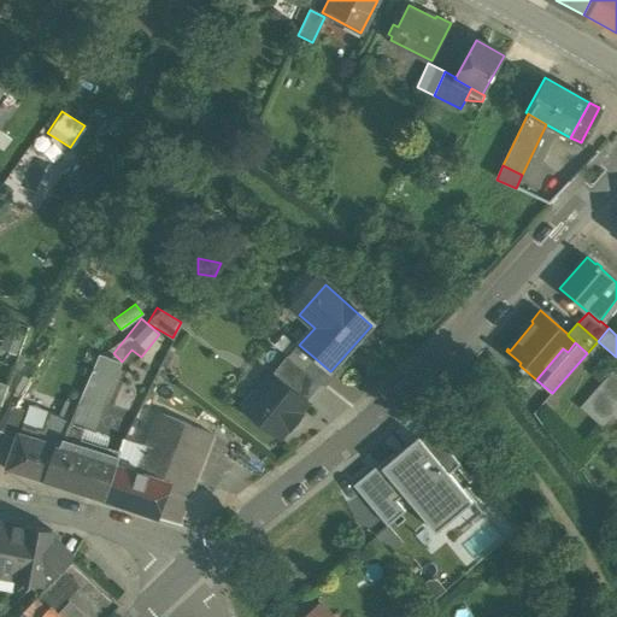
[(287,356),(272,374),(306,401),(321,383),(303,369),(287,356)]
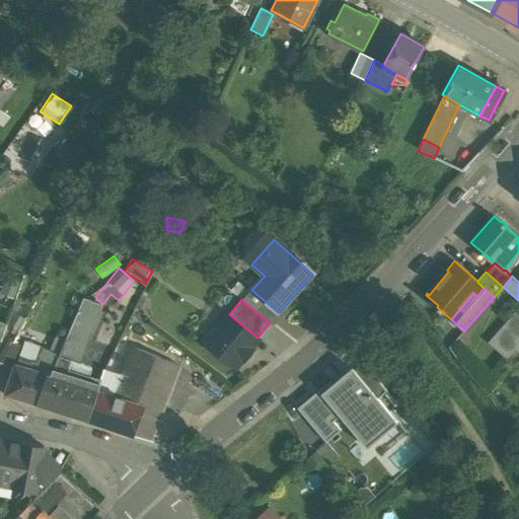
[(60,355),(59,358),(75,365),(101,306),(83,300),(60,355)]
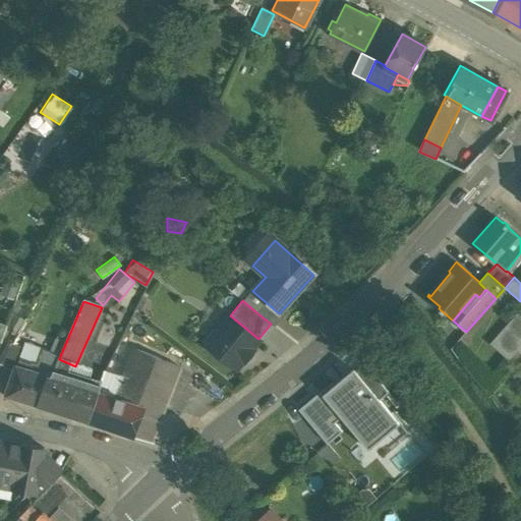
[(279,313),(265,301),(255,311),(271,324),(275,327),(284,316),(280,312),(279,313)]
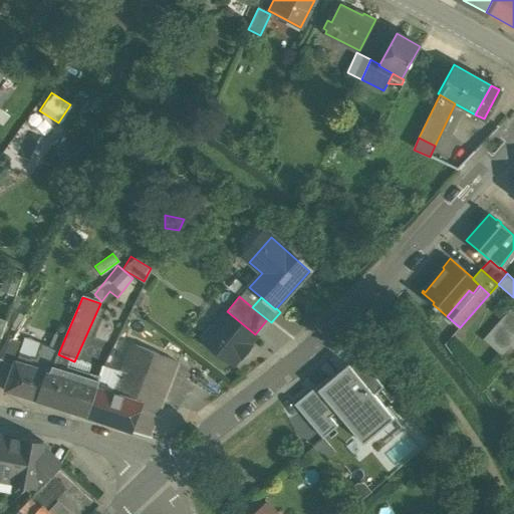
[(513,354),(513,315),(508,310),(481,341),(506,363),(513,354)]
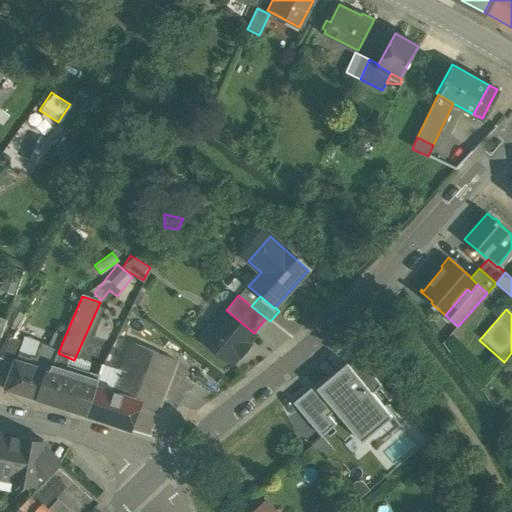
[(254,333),(226,310),(201,340),(230,363),(237,354),(240,356),(249,344),(247,342),(254,333)]
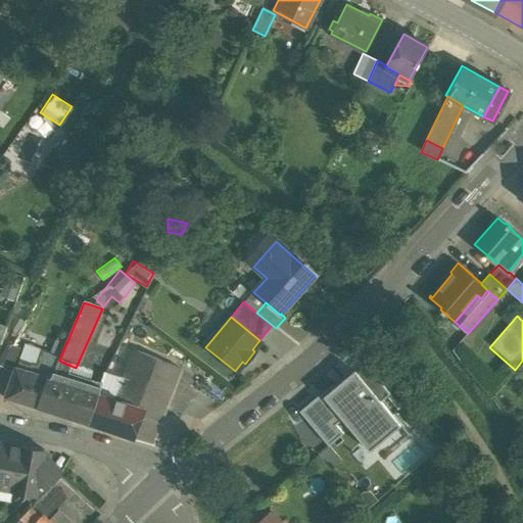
[(13,345),(0,368),(12,373),(13,369),(16,370),(20,361),(25,351),(13,345)]
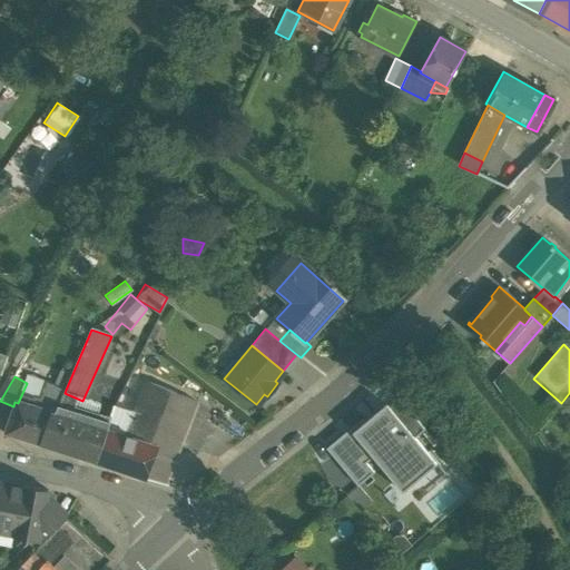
[(197,402),(150,383),(146,392),(167,402),(157,429),(183,439),(197,402)]
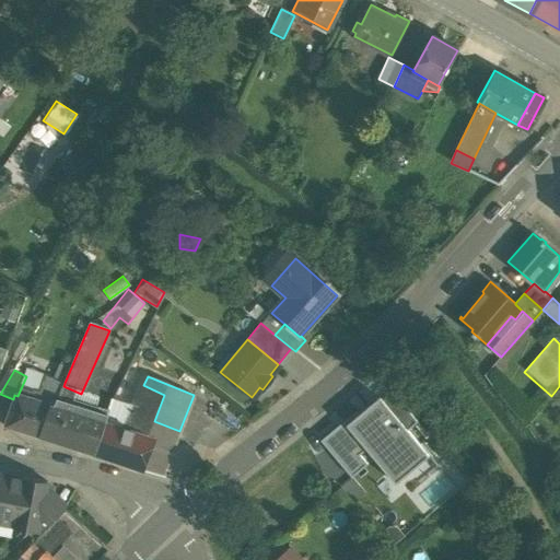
[(65,383),(50,377),(44,393),(58,397),(63,386),(65,383)]
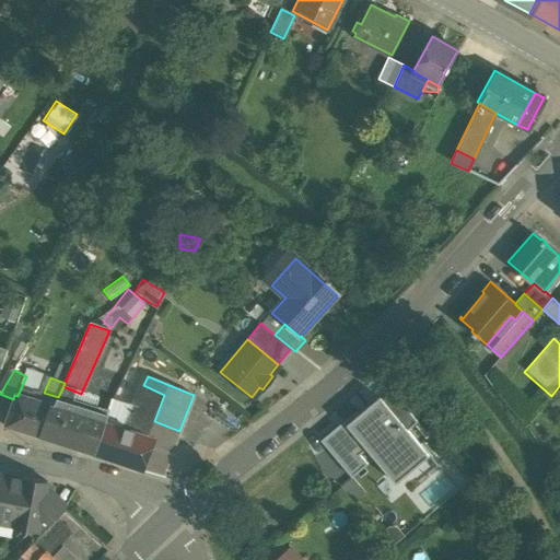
[(143,385),(130,410),(154,421),(164,395),(143,385)]
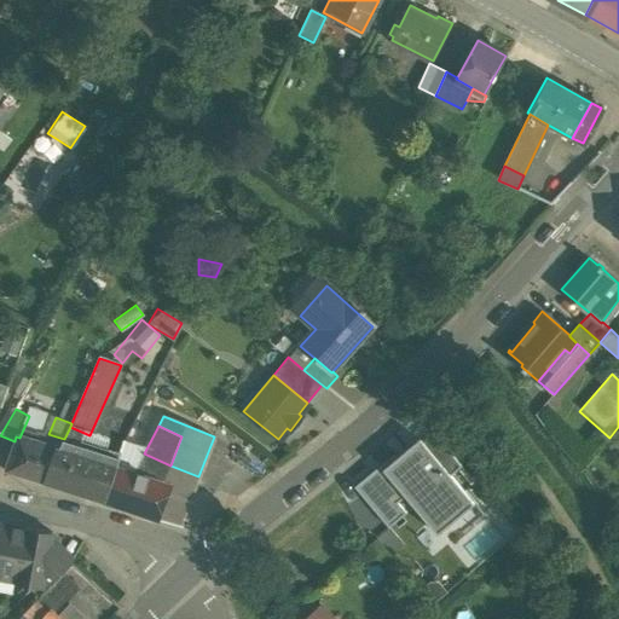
[(39,432),(24,427),(19,438),(34,443),(39,432)]
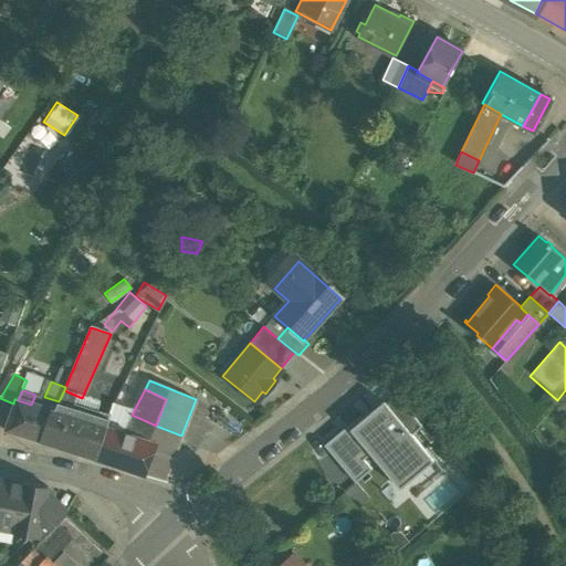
[(44,397),(35,395),(31,405),(50,410),(54,411),(58,404),(59,401),(44,397)]
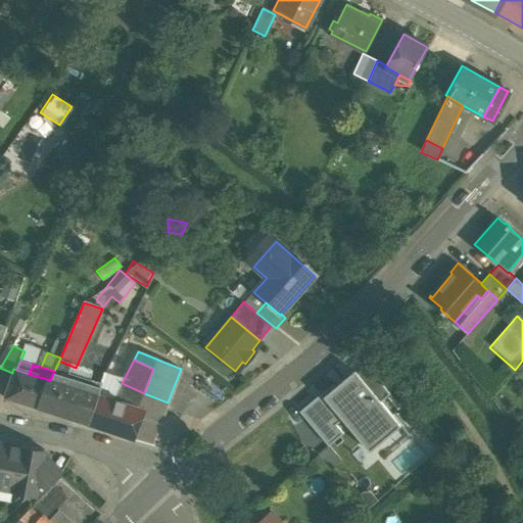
[(416,376),(406,365),(397,373),(408,383),(416,376)]
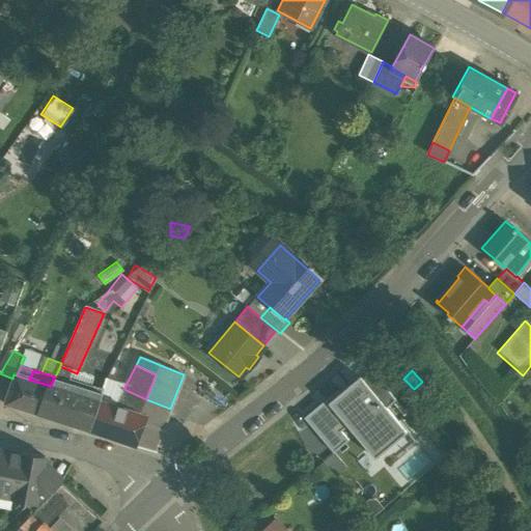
[(396,399),(372,371),(363,380),(387,408),(396,399)]
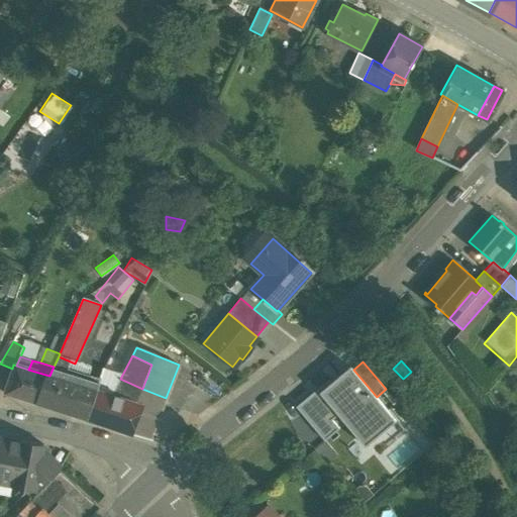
[(16,366),(13,365),(12,369),(5,394),(35,403),(45,375),(28,370),(16,366)]
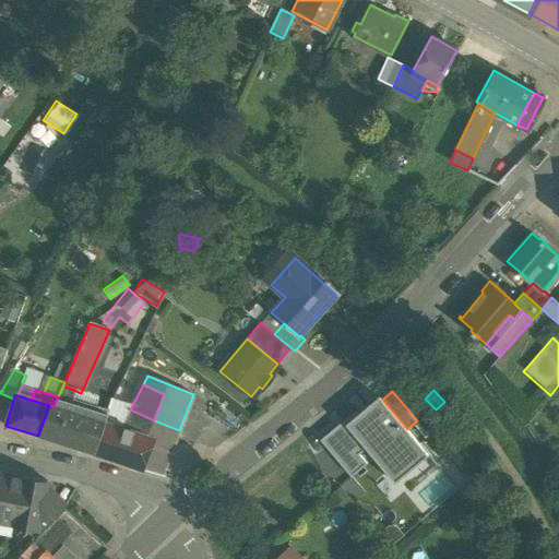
[(382,400),(379,396),(359,413),(345,425),(366,448),(394,483),(428,454),(407,429),(382,400)]
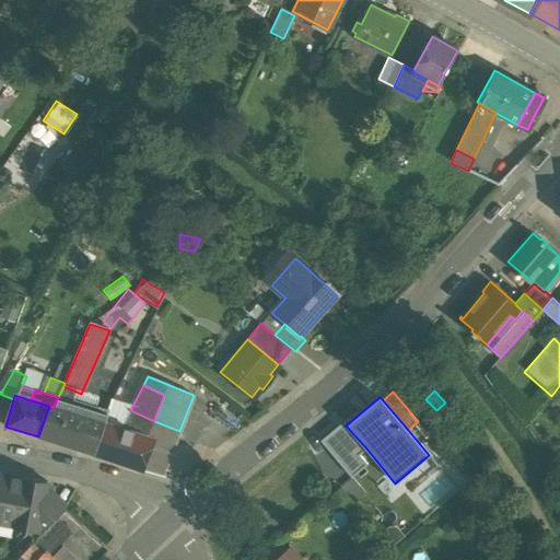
[(106,417),(57,399),(54,407),(49,406),(38,436),(94,454),(104,422),(106,417)]
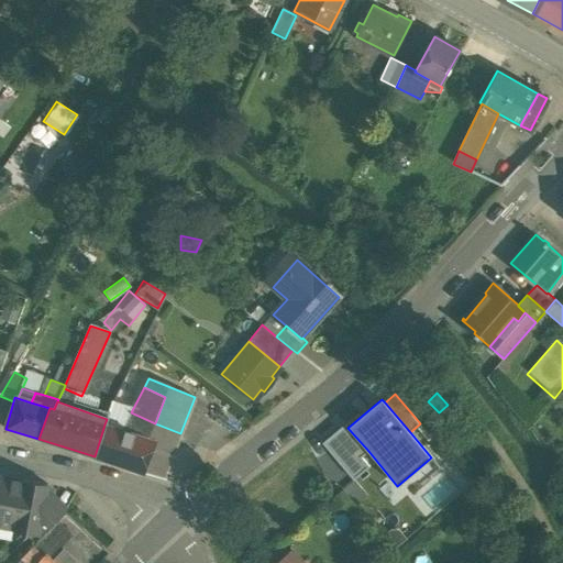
[(155,423),(131,412),(122,430),(105,424),(95,456),(162,479),(174,450),(148,440),(155,423)]
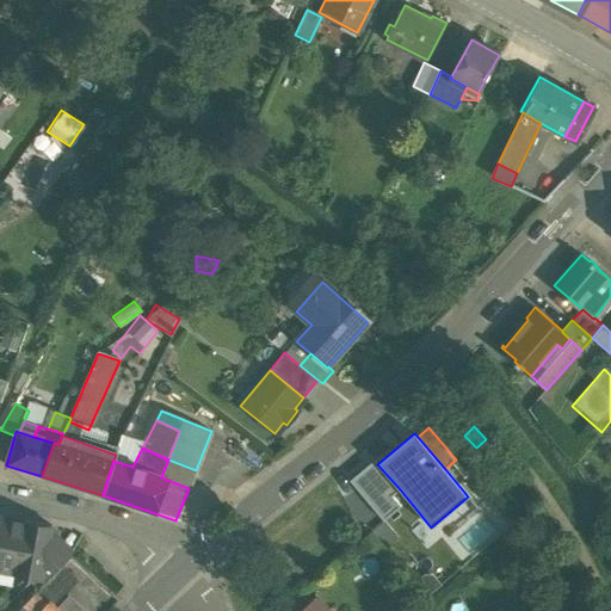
[(389,448),(350,481),(383,522),(401,506),(393,497),(400,489),(377,464),(393,451),(389,448)]
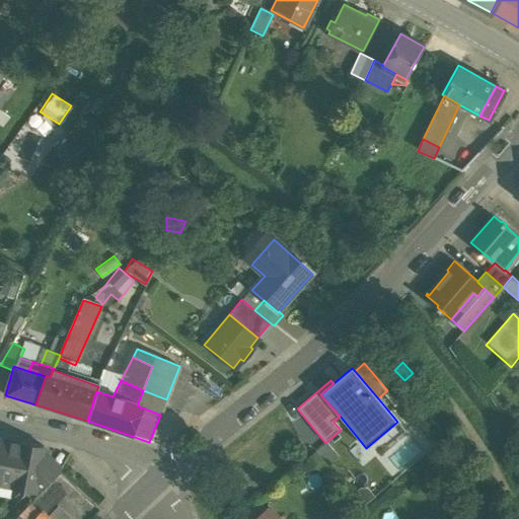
[(166,399),(143,390),(137,405),(160,415),(166,399)]
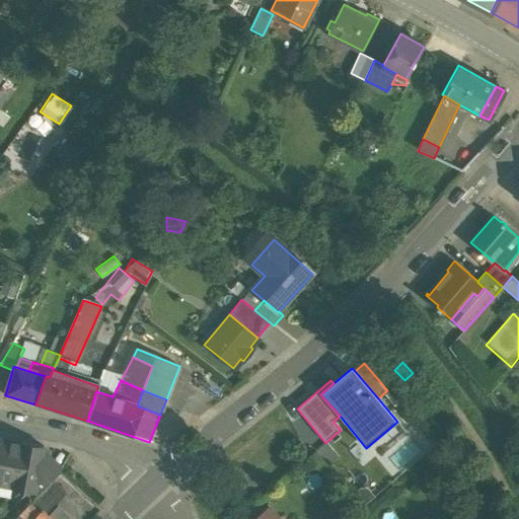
[(21,444),(0,440),(0,485),(14,488),(22,443),(21,443),(21,444)]
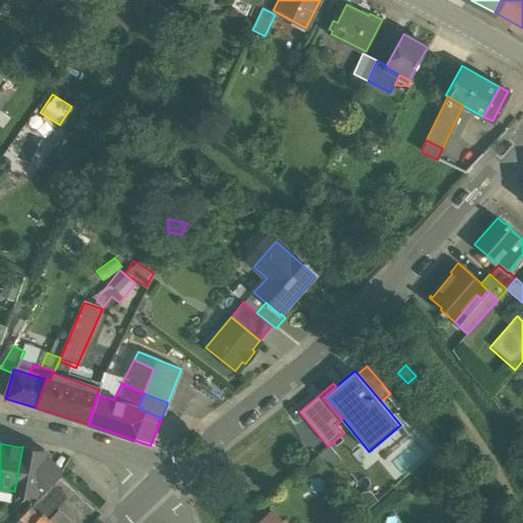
[(44,450),(22,446),(14,491),(26,493),(32,488),(48,470),(52,462),(42,459),(44,450)]
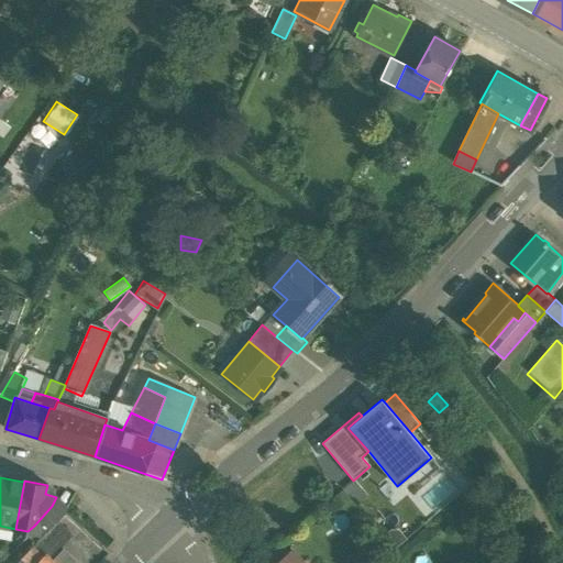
[(52,506),(34,526),(43,534),(56,521),(62,516),(52,506)]
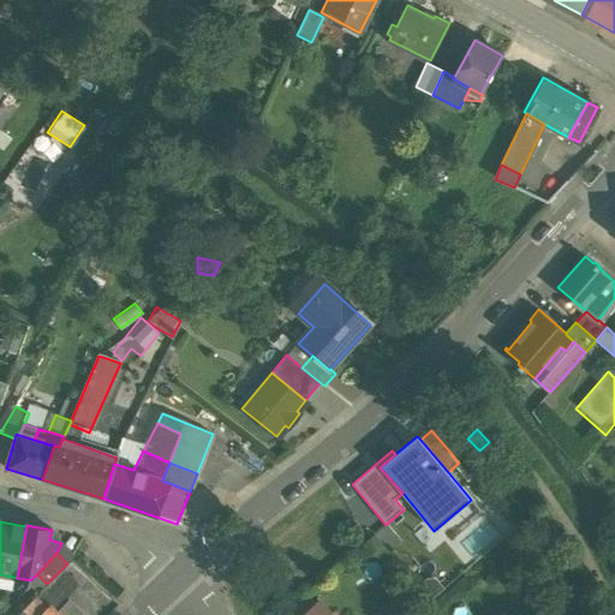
[(47,584),(45,586),(63,603),(79,585),(61,569),(47,584)]
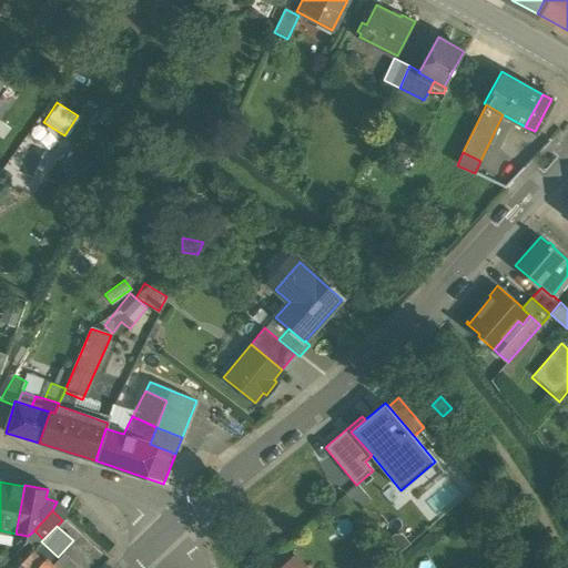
[(58,557),(41,541),(32,551),(43,563),(47,567),(58,557)]
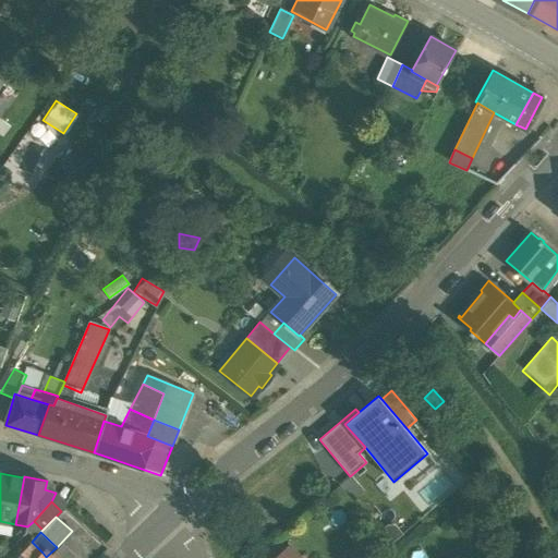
[(32,542),(15,557),(36,557),(43,553),(32,542)]
